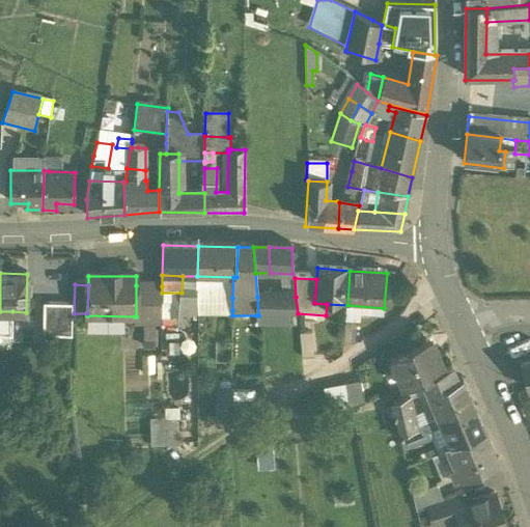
[(162,286),(136,285),(136,316),(135,316),(135,323),(162,324),(162,293),(162,286)]
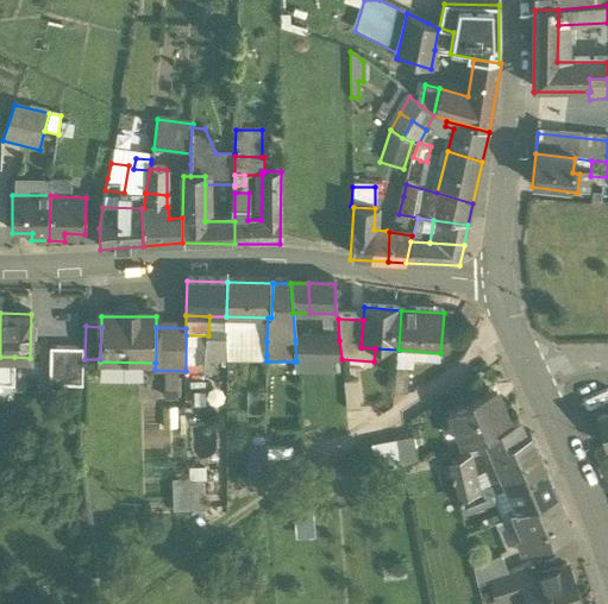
[(232,340),(208,340),(208,356),(232,356),(232,340)]
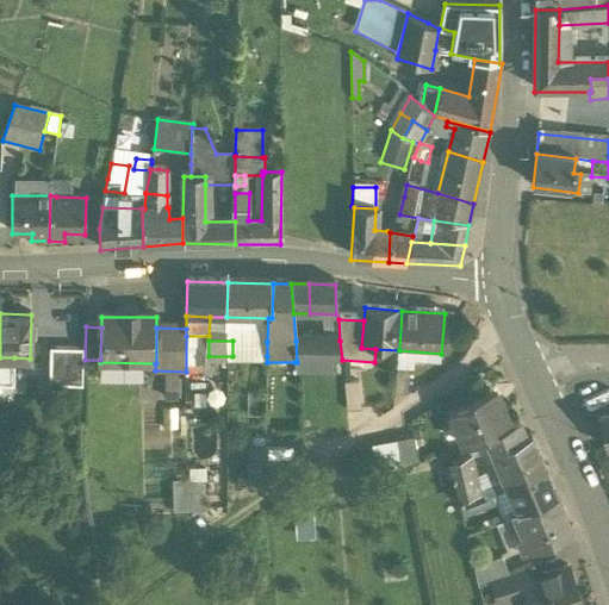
[(267,356),(267,342),(232,341),(232,356),(267,356)]
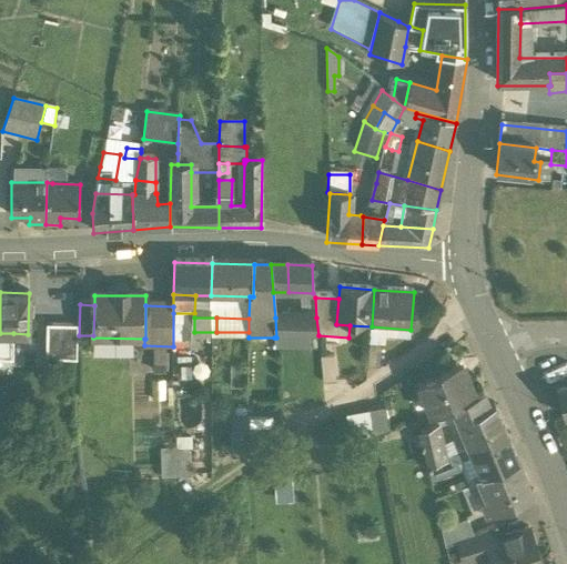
[(316,318),(275,318),(276,338),(274,338),(274,349),(309,349),(310,336),(319,335),(316,318)]
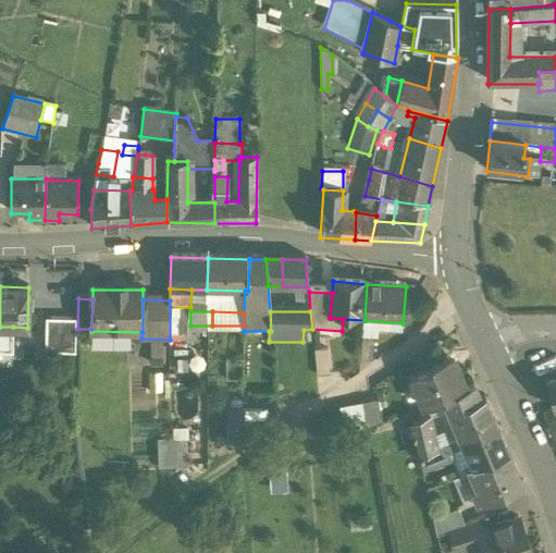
[(76,320),(46,320),(46,354),(75,355),(76,320)]
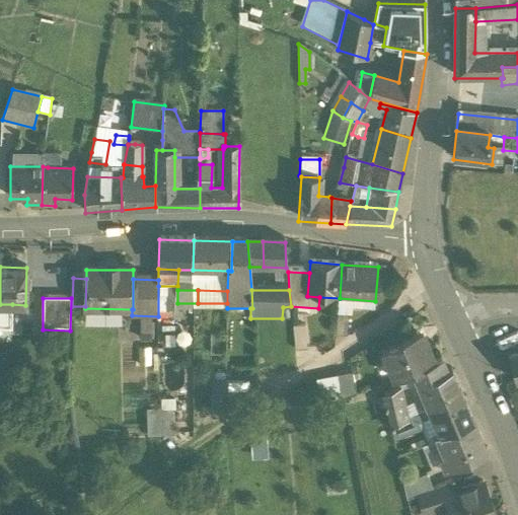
[(0,328),(12,329),(12,304),(0,304),(0,328)]
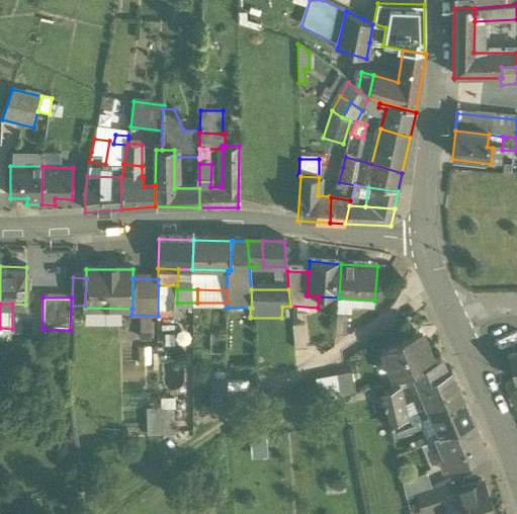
[(349,315),(338,314),(336,336),(347,337),(349,315)]
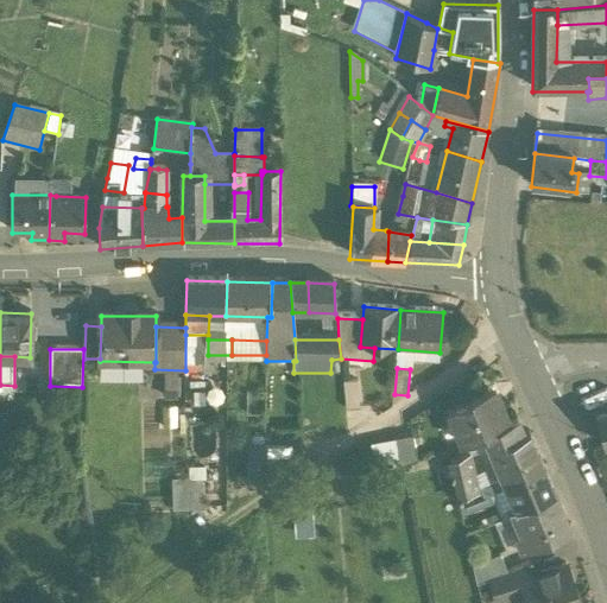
[(358,386),(345,387),(347,414),(361,413),(358,386)]
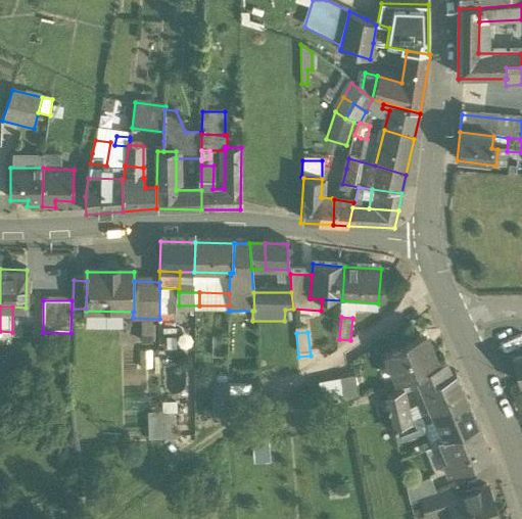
[(426,336),(405,344),(407,347),(385,357),(397,385),(399,384),(418,376),(438,368),(438,366),(426,336)]
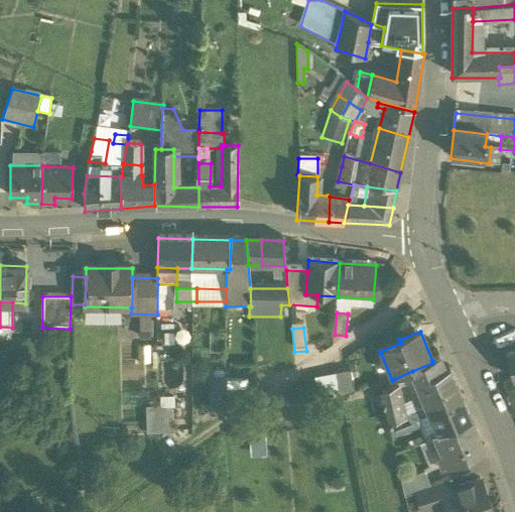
[(514,351),(502,354),(506,371),(510,370),(513,382),(514,381),(514,351)]
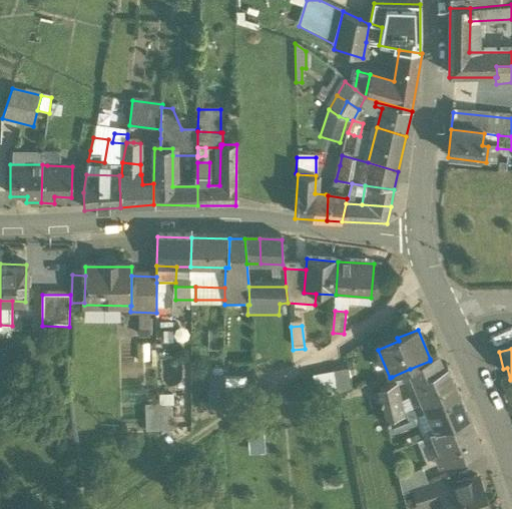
[(442,370),(436,357),(430,359),(430,361),(410,369),(415,381),(426,407),(458,394),(447,368),(442,370)]
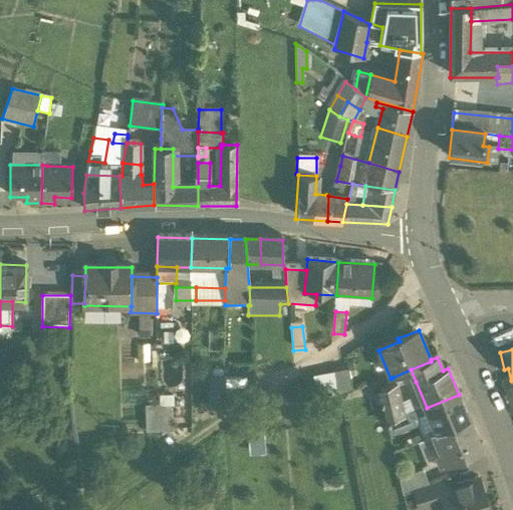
[(411,369),(393,377),(395,386),(402,383),(416,381),(411,369)]
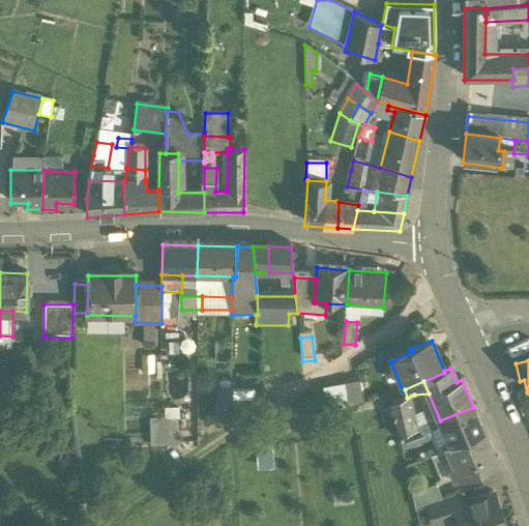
[(360,382),(345,386),(350,411),(364,405),(360,382)]
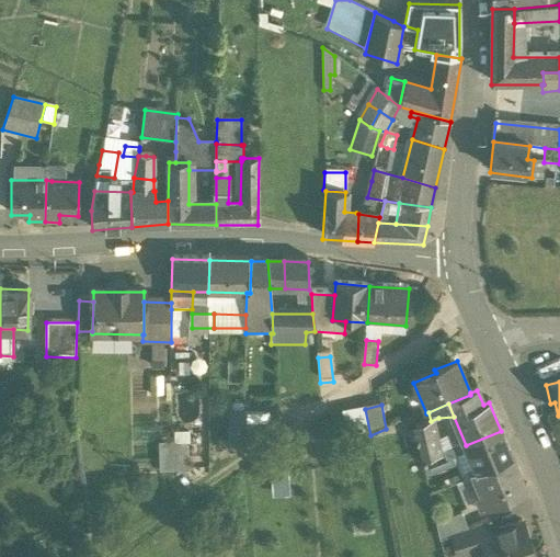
[(244,412),(231,411),(230,444),(243,444),(244,412)]
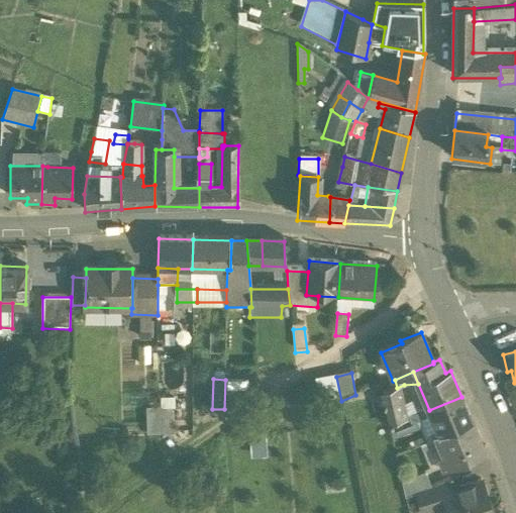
[(396,388),(383,394),(390,425),(390,426),(404,420),(396,388)]
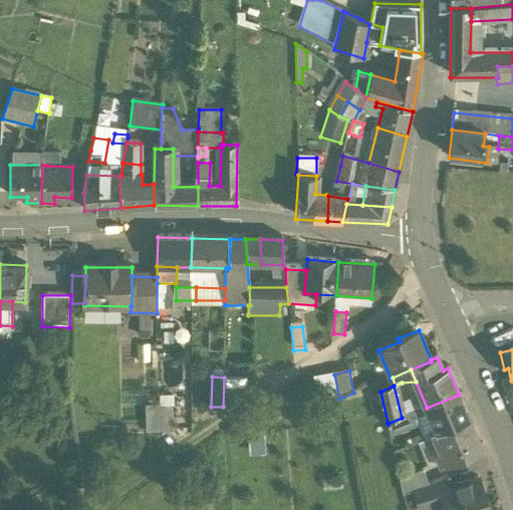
[(238,395),(224,394),(224,405),(238,405),(238,395)]
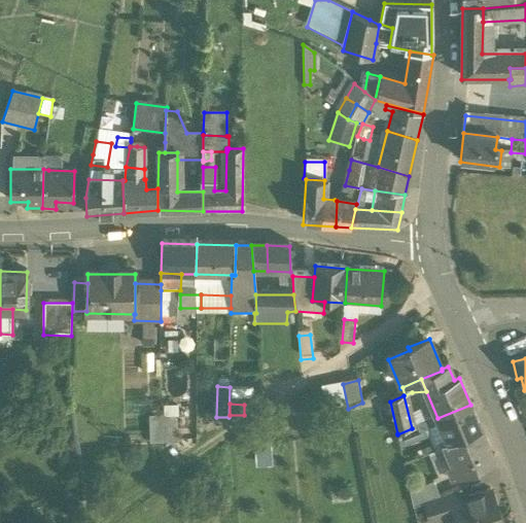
[(470,405),(437,418),(441,426),(442,429),(440,430),(442,437),(445,436),(449,444),(481,430),(470,405)]
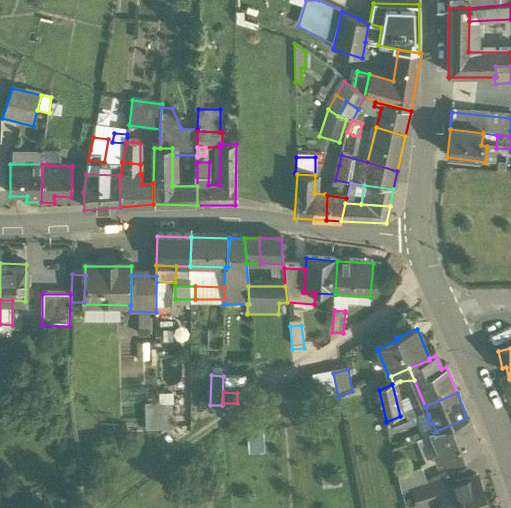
[(380,396),(371,398),(376,423),(386,421),(380,396)]
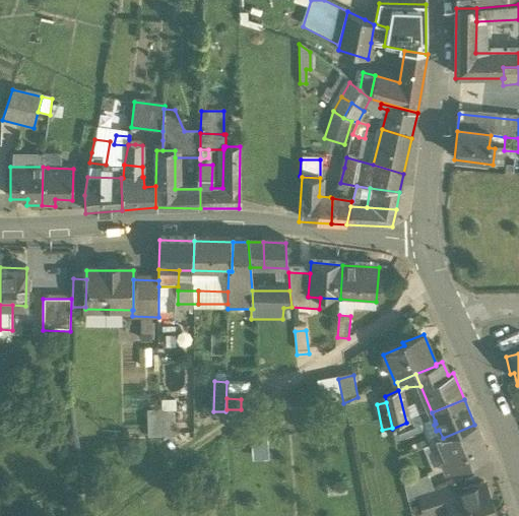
[(175,412),(160,412),(161,439),(176,438),(175,412)]
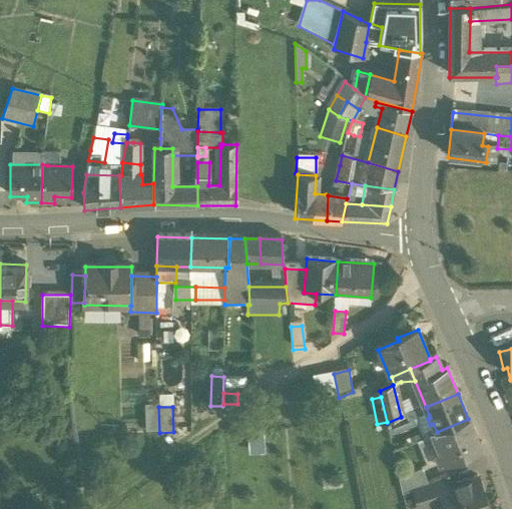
[(386,424),(389,440),(415,428),(413,422),(429,415),(426,407),(386,424)]
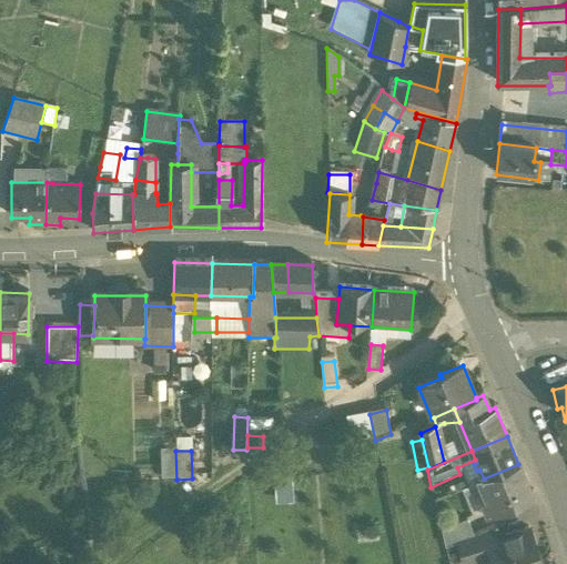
[(484,479),(482,480),(492,503),(497,515),(534,500),(522,471),(518,464),(484,479)]
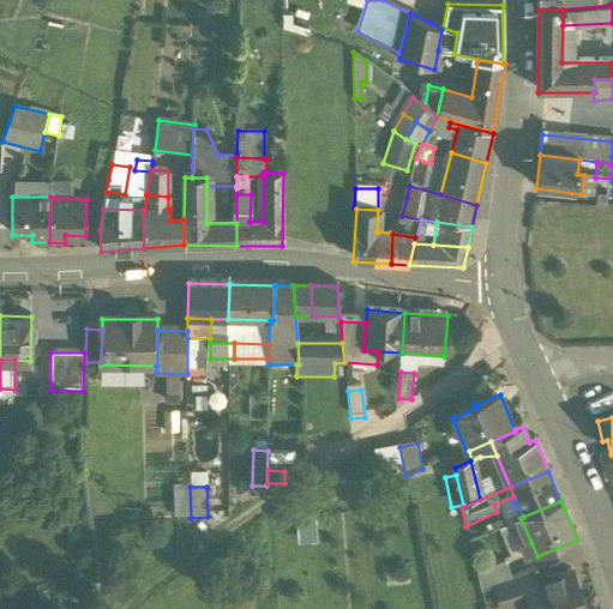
[(299,548),(316,547),(312,513),(295,516),(299,548)]
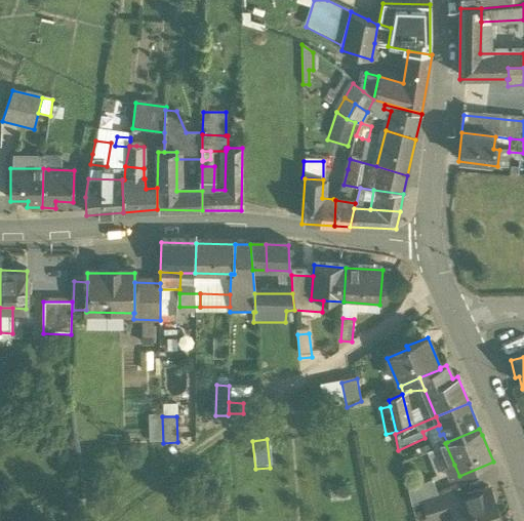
[(454,465),(446,468),(451,479),(459,476),(454,465)]
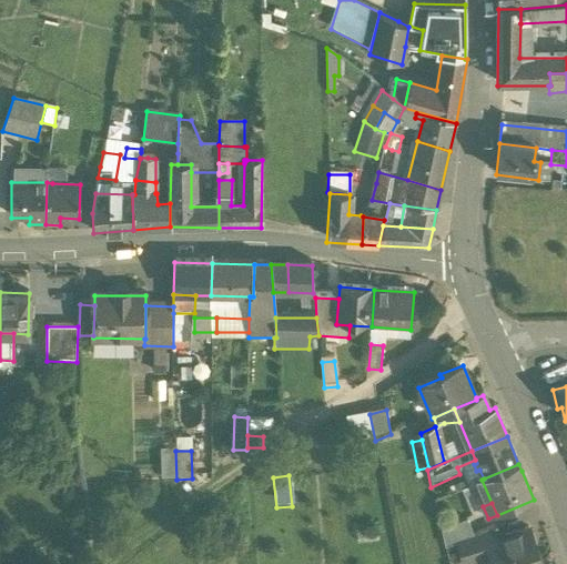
[(467,522),(442,533),(446,551),(461,544),(475,539),(467,522)]
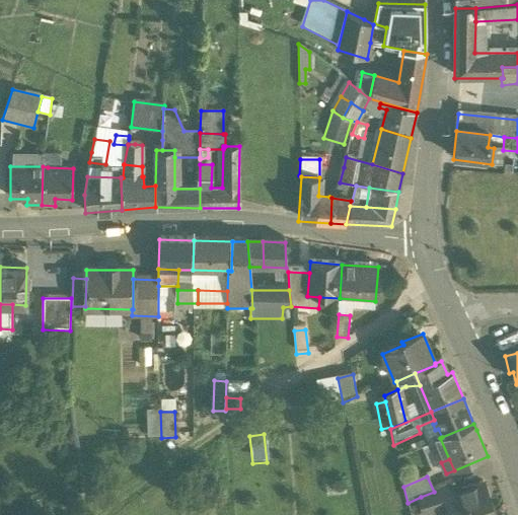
[(434,492),(421,497),(425,514),(435,514),(438,513),(437,508),(451,504),(449,499),(454,497),(451,485),(434,492)]
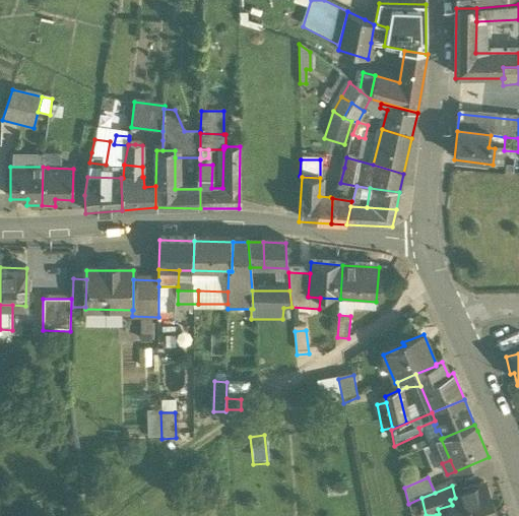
[(485,487),(464,494),(465,495),(455,498),(450,500),(452,505),(455,515),(491,515),(485,501),(490,500),(485,487)]
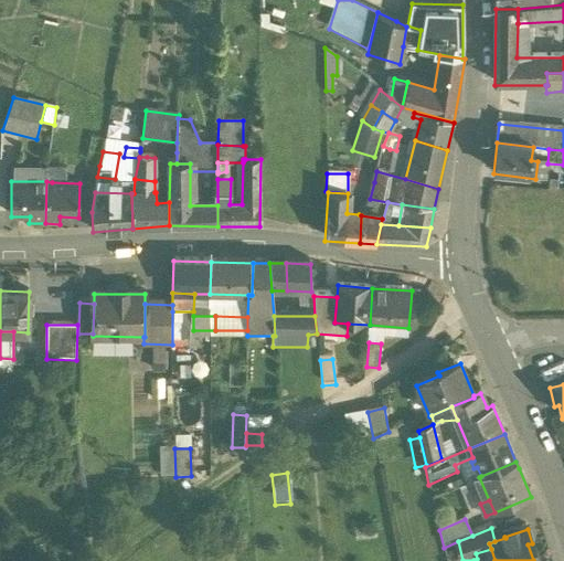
[(373,532),(354,535),(357,544),(374,542),(373,532)]
